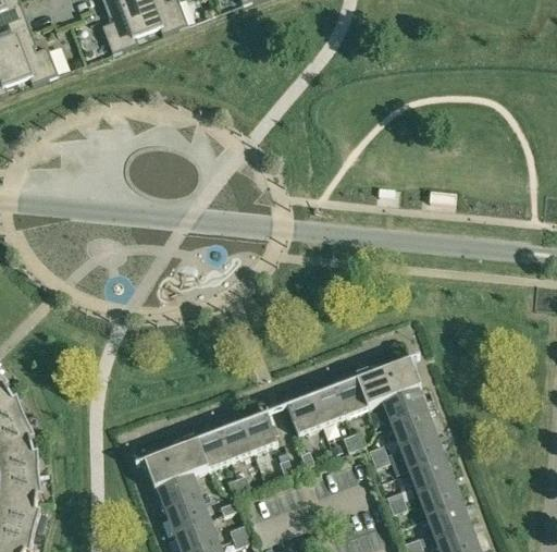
[(0,0),(0,26),(26,16),(20,0),(0,0)]
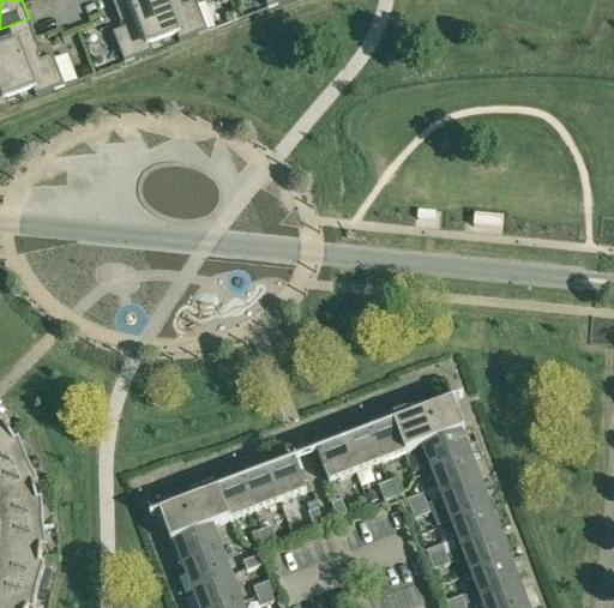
[(150,41),(163,36),(149,0),(113,0),(121,20),(124,19),(126,24),(113,29),(125,59),(154,48),(150,41)]
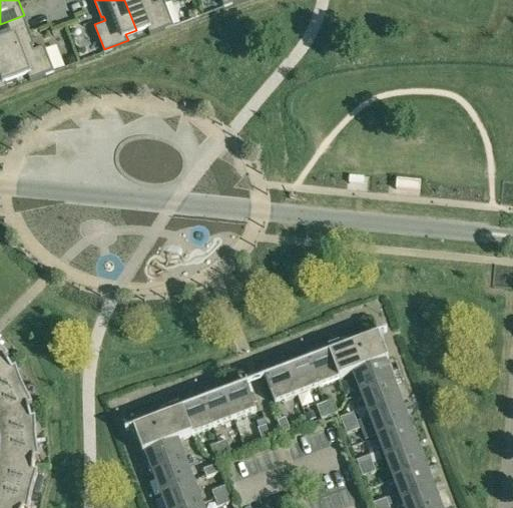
[(124,0),(136,30),(147,26),(149,32),(173,23),(165,0),(158,0),(153,2),(152,0),(124,0)]
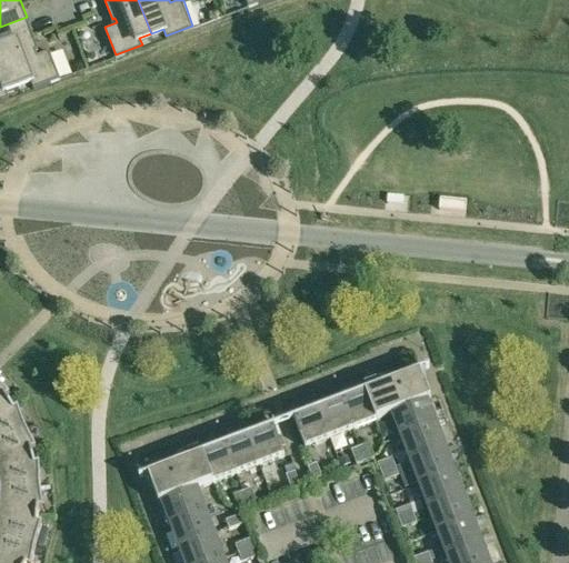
[(0,27),(0,36),(18,84),(30,79),(33,86),(60,76),(49,48),(37,52),(36,48),(38,47),(27,17),(0,27)]
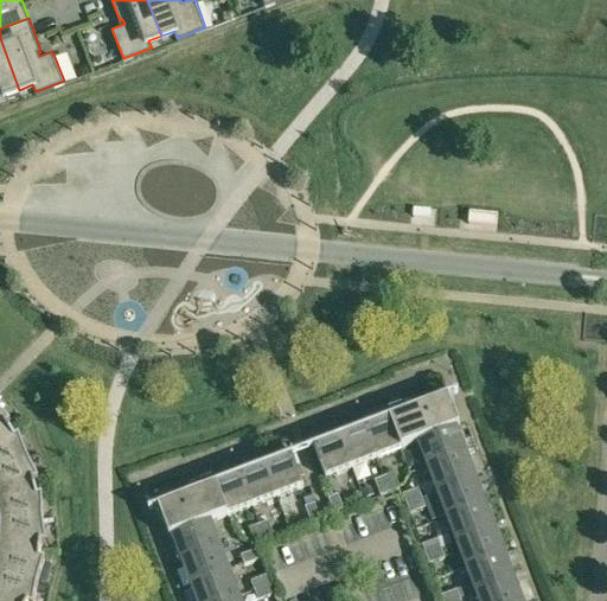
[(0,104),(10,102),(7,95),(19,90),(0,38),(0,104)]
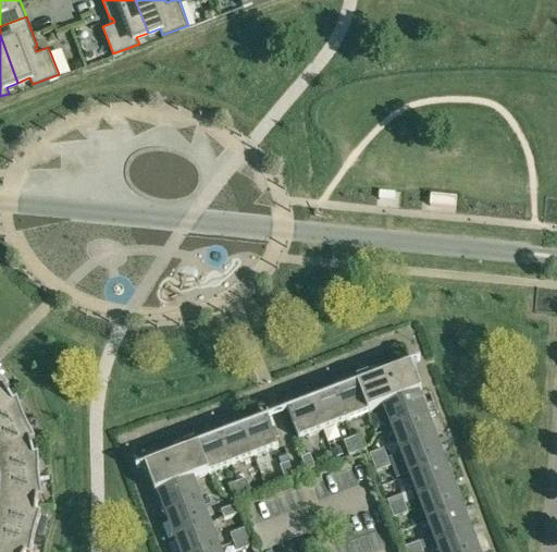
[(430,201),(455,204),(456,193),(431,191),(430,201)]
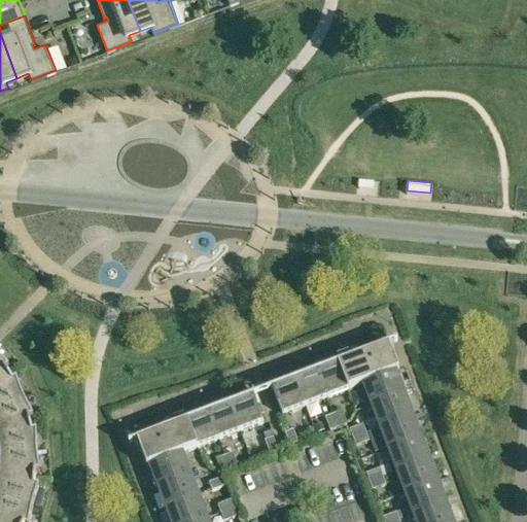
[(349,350),(337,354),(346,378),(361,372),(364,379),(398,367),(389,341),(350,356),(349,352),(349,351),(349,350)]
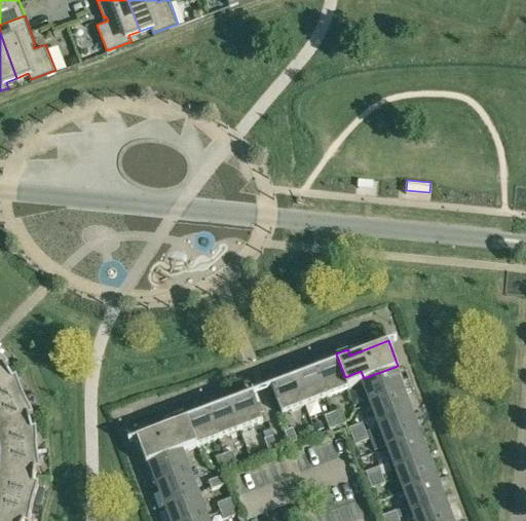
[(0,376),(9,370),(5,365),(8,363),(0,354),(0,376)]
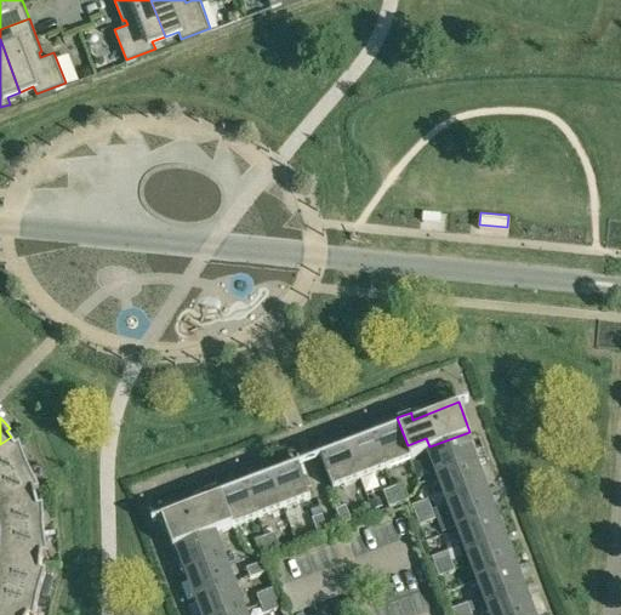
[(411,455),(408,445),(397,417),(371,428),(386,465),(411,455)]
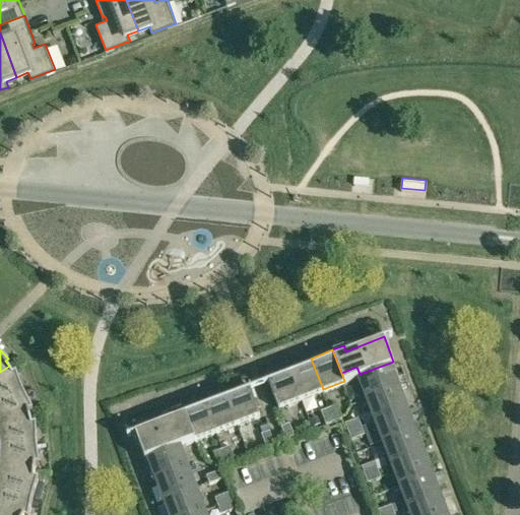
[(323,389),(311,359),(289,367),(301,397),(323,389)]
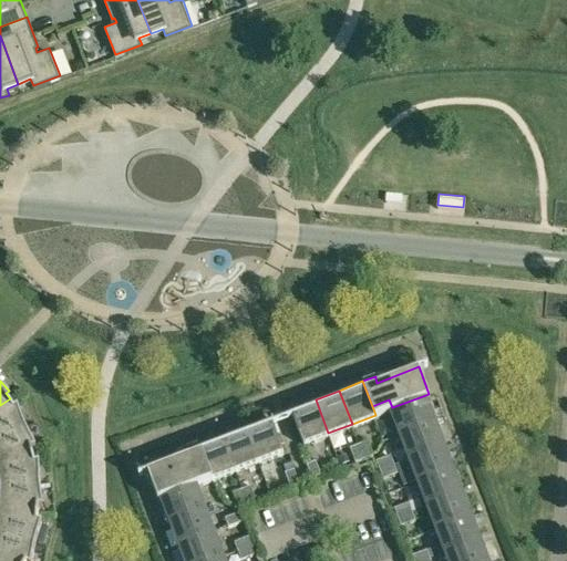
[(389,400),(372,406),(375,415),(391,409),(400,432),(434,418),(425,396),(429,395),(429,394),(392,407),(389,400)]
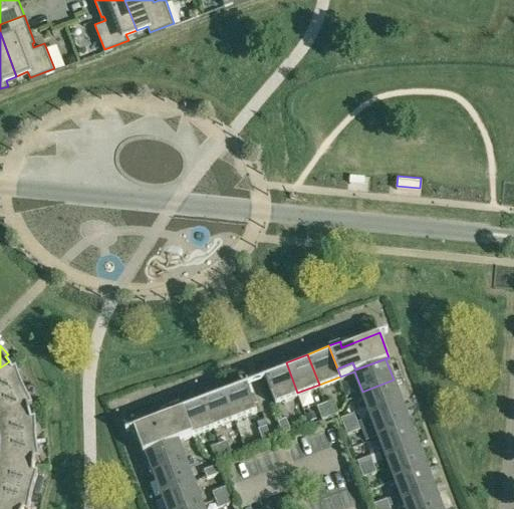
[(12,367),(9,361),(0,367),(0,395),(23,385),(15,365),(12,367)]
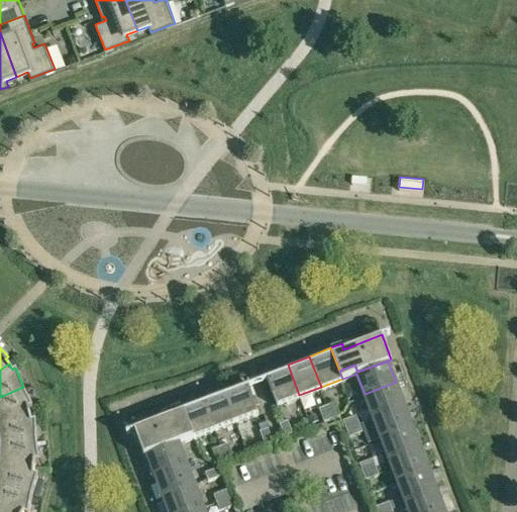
[(299,395),(288,365),(264,374),(264,375),(266,374),(277,404),(299,395)]
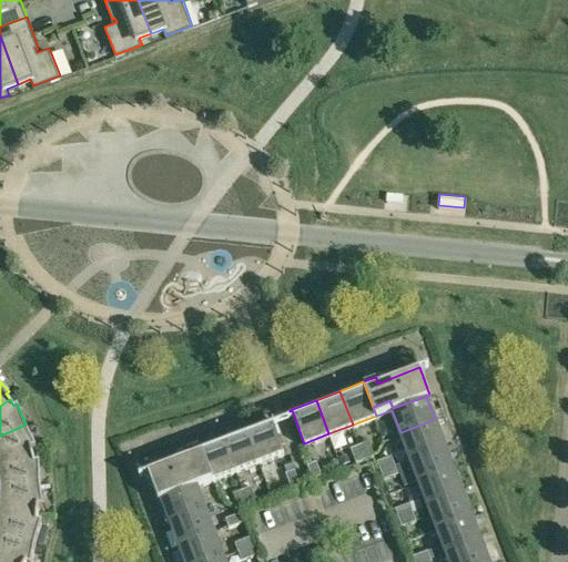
[(245,427),(259,461),(283,451),(271,418),(273,418),(272,417),(245,427)]
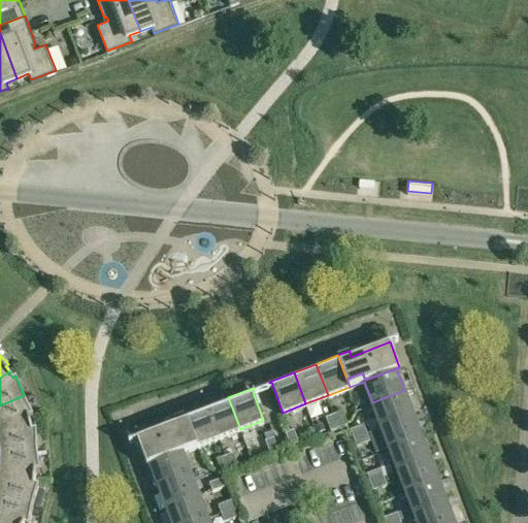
[(404,390),(372,402),(381,424),(413,412),(404,390)]
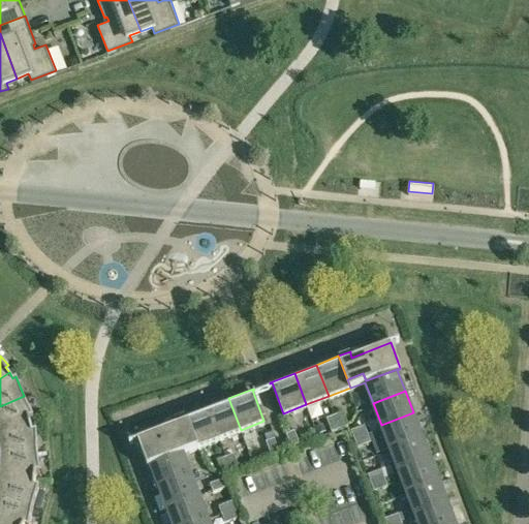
[(33,414),(24,396),(0,406),(0,430),(31,423),(29,415),(33,414)]
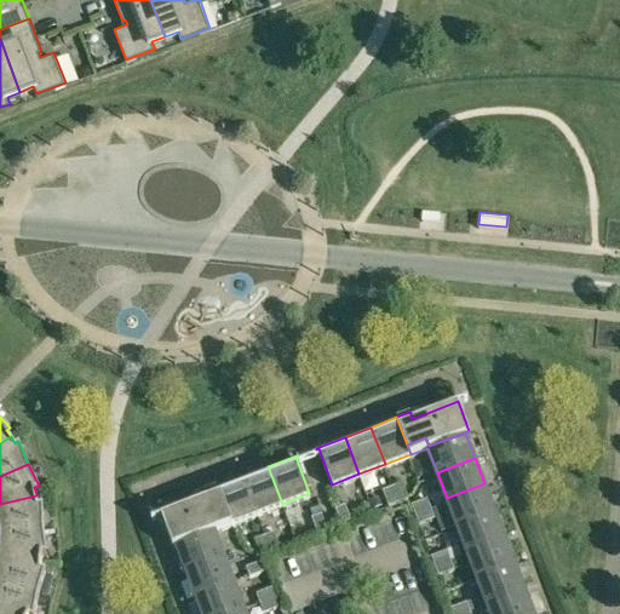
[(282,504),(268,466),(242,476),(257,514),(282,504)]
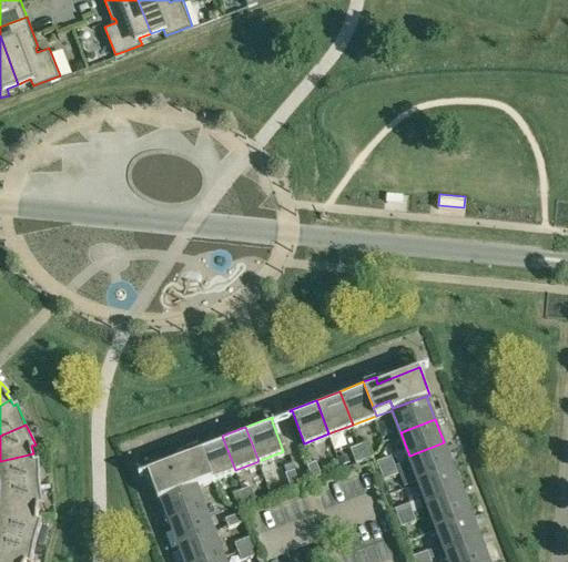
[(235,470),(222,436),(199,445),(208,470),(212,479),(235,470)]
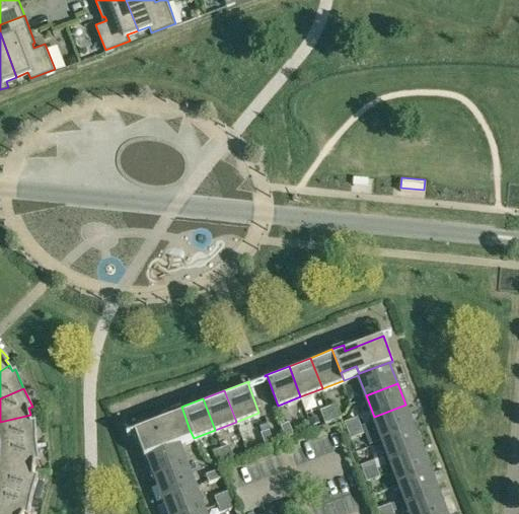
[(332,418),(342,415),(336,401),(327,405),(332,418)]
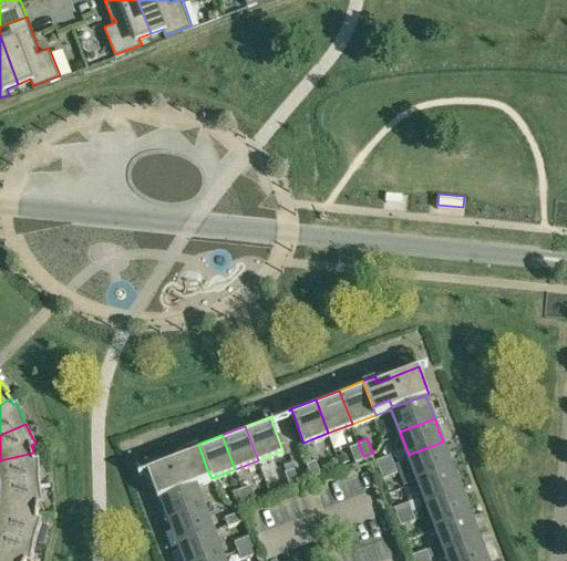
[(363,456),(358,442),(349,445),(356,459),(363,456)]
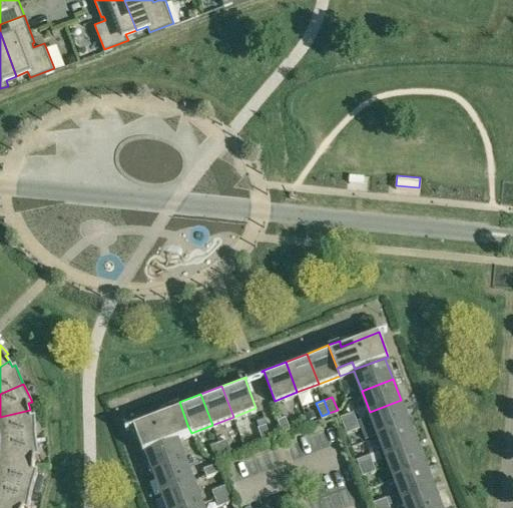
[(409,422),(401,400),(370,412),(378,434),(409,422)]
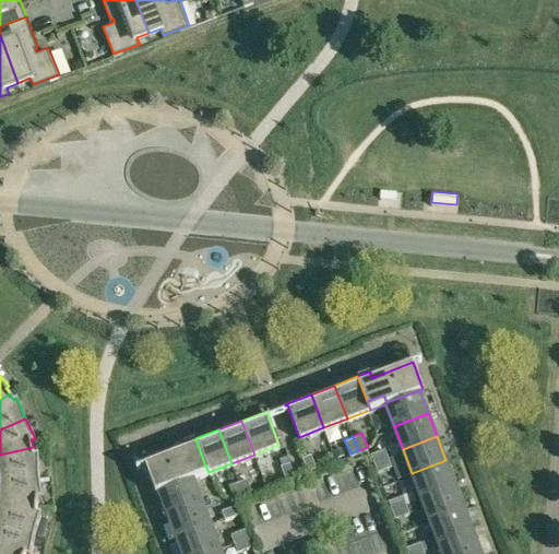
[(195,438),(182,443),(183,445),(185,444),(186,449),(145,464),(155,491),(191,476),(188,469),(204,463),(195,438)]
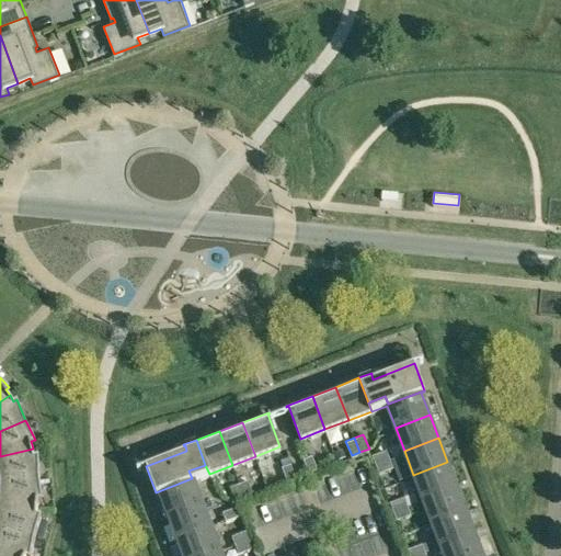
[(34,455),(33,449),(0,456),(0,479),(39,477),(38,454),(34,455)]
